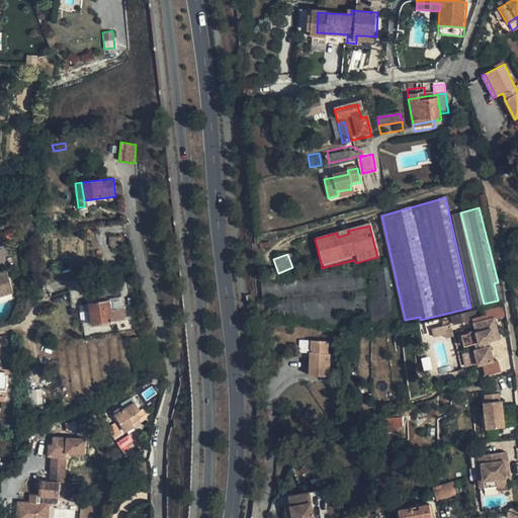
[(390,265),(366,267),(372,323),(396,320),(390,265)]
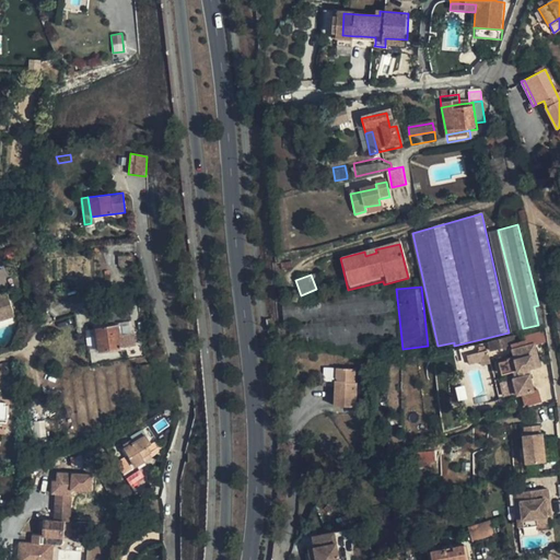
[(0,319),(15,316),(8,292),(0,294),(0,319)]
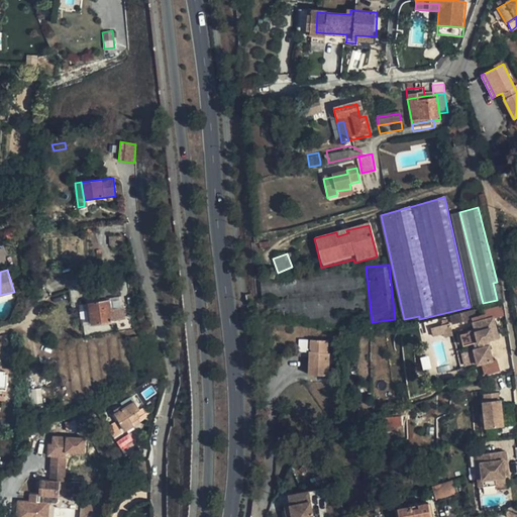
[(97,281),(99,299),(112,297),(110,277),(97,281)]
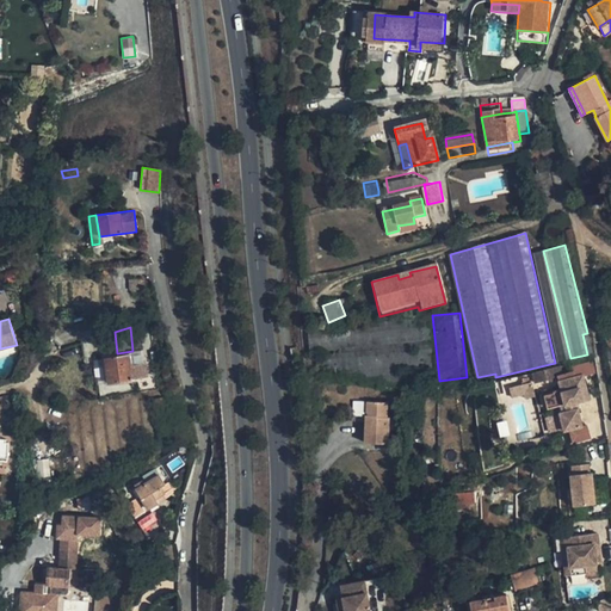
[(144,352),(129,355),(131,366),(146,364),(144,352)]
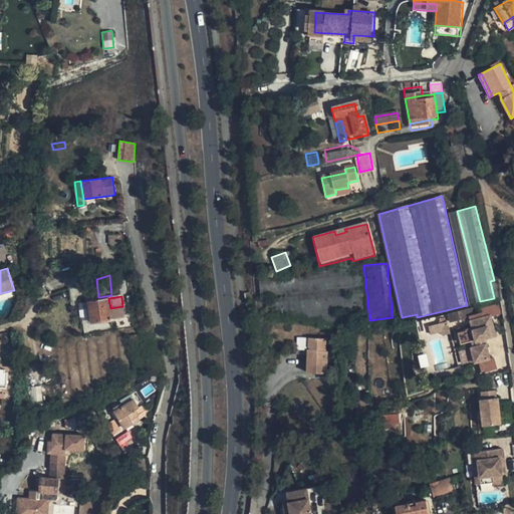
[(108,298),(88,301),(91,322),(124,317),(122,306),(110,308),(108,298)]
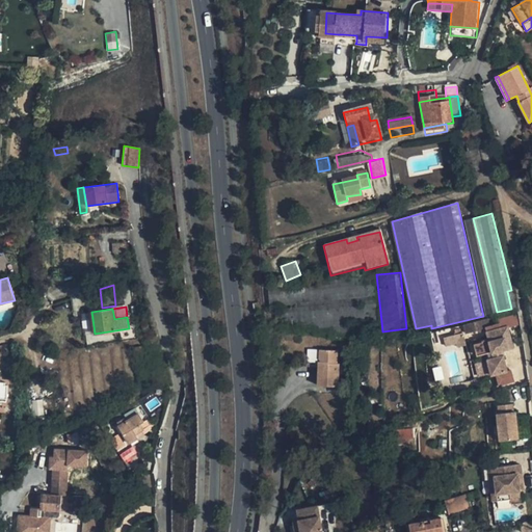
[(95,334),(91,312),(82,314),(85,335),(95,334)]
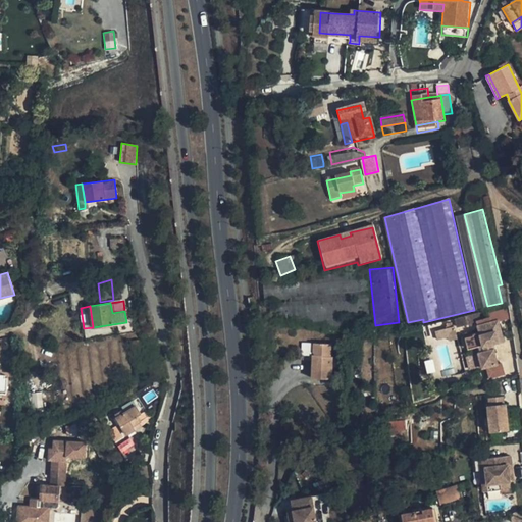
[(492,344),(503,341),(499,321),(509,318),(507,309),(489,313),(490,320),(488,320),(488,323),(483,324),(482,320),(480,320),(477,321),(480,333),(473,334),(473,331),(465,333),(466,337),(465,337),(468,349),(476,347),(478,356),(481,368),(486,367),(489,378),(505,374),(502,363),(498,364),(492,344)]
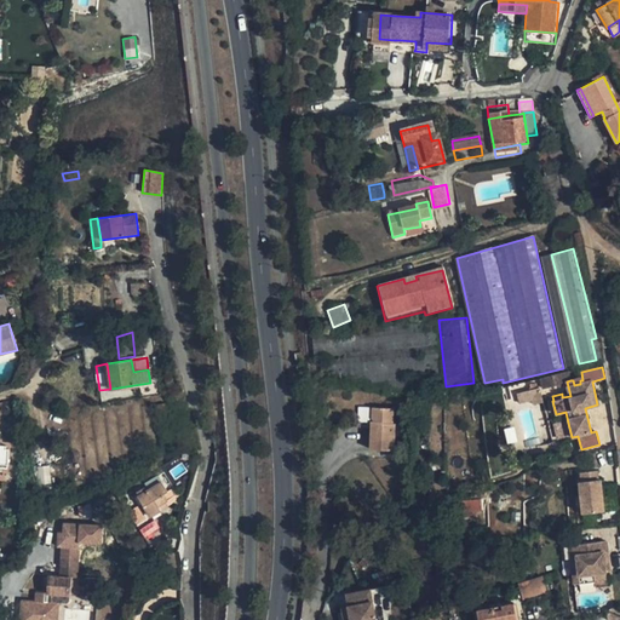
[(578,379),(575,369),(568,372),(569,379),(570,380),(573,380),(578,379)]
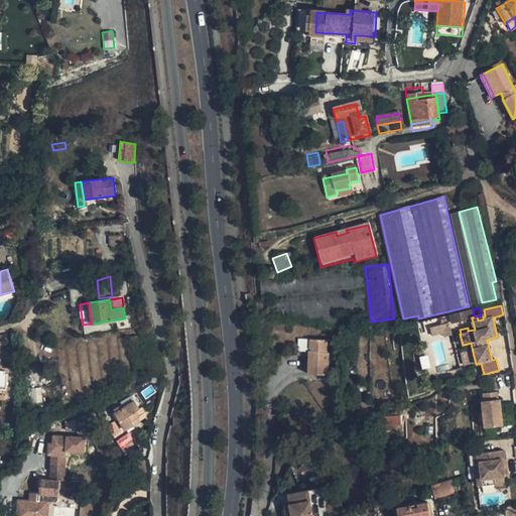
[(473,309),(448,314),(450,321),(474,315),(473,309)]
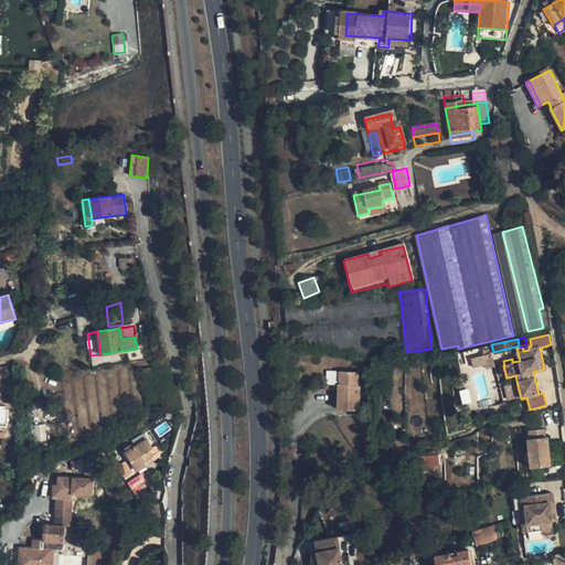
[(470,358),(472,368),(484,364),(484,369),(494,366),(491,353),(470,358)]
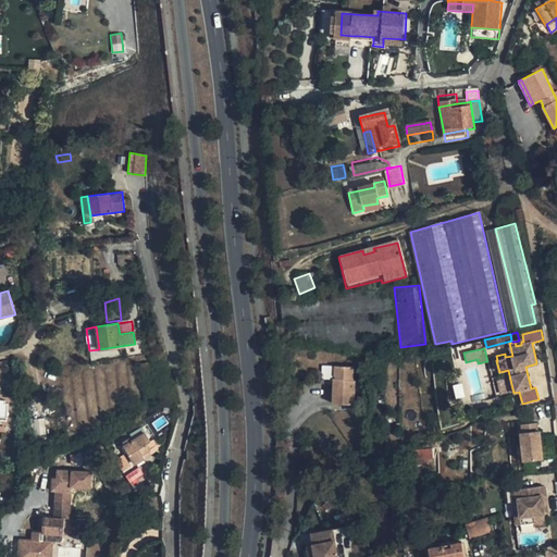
[(322,366),(322,379),(332,379),(332,366),(322,366)]
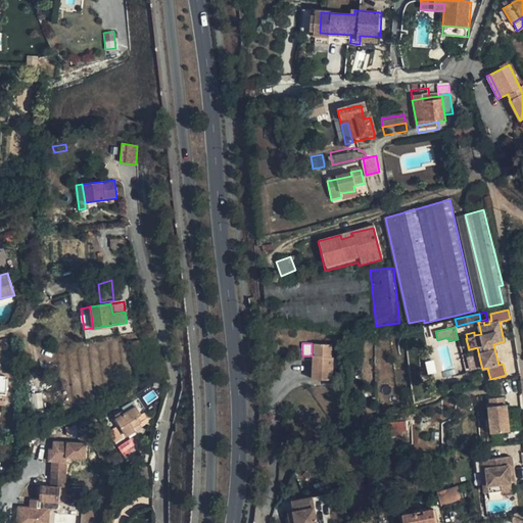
[(330,354),(331,344),(314,344),(314,353),(315,353),(315,355),(313,355),(313,357),(320,357),(320,361),(318,361),(317,370),(312,370),(312,379),(331,380),(332,354),(330,354)]
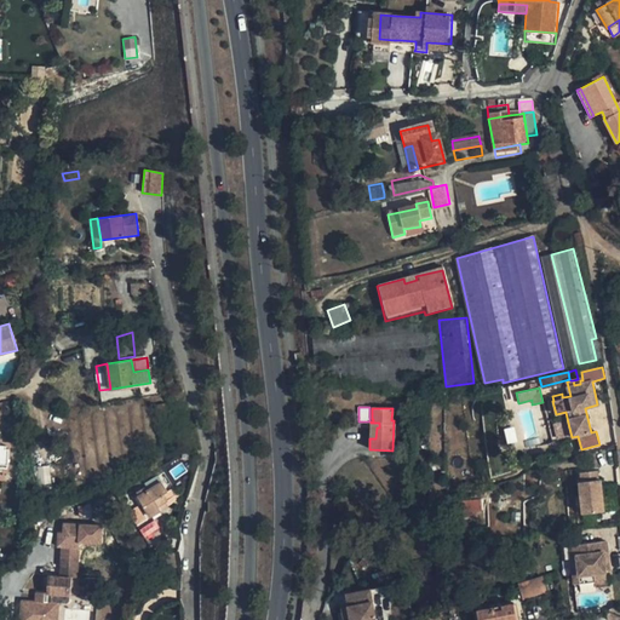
[(557,441),(572,437),(568,423),(554,426),(557,441)]
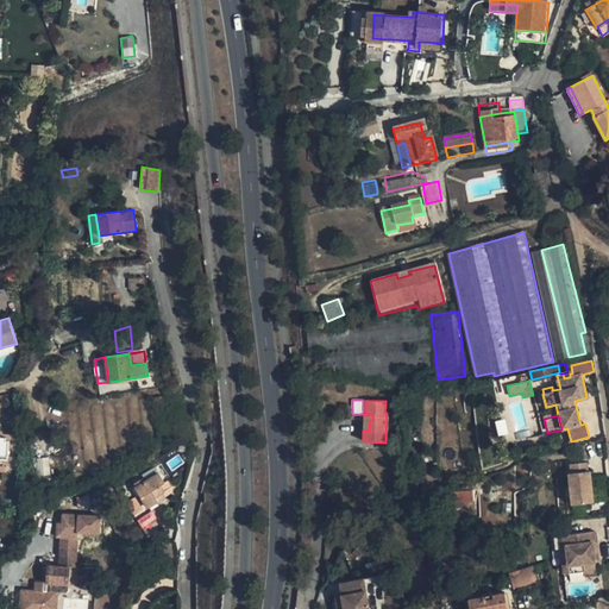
[(49,457),(36,458),(38,476),(50,475),(49,457)]
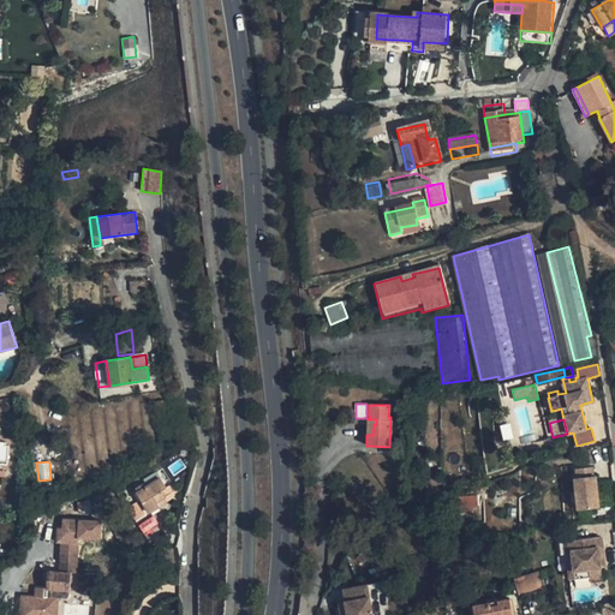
[(578,509),(599,507),(596,476),(593,476),(593,466),(575,469),(577,477),(575,477),(578,509)]
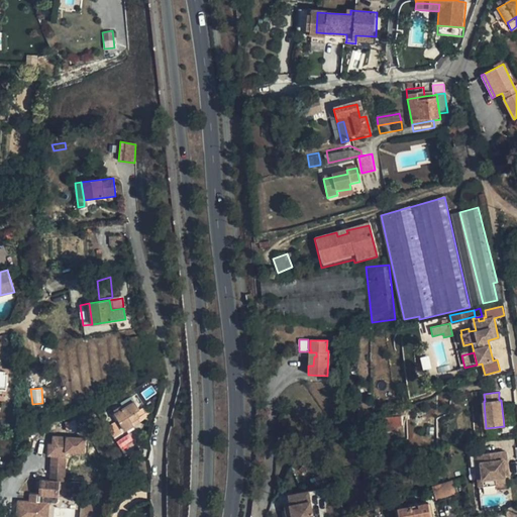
[(112,408),(115,413),(134,402),(131,397),(112,408)]
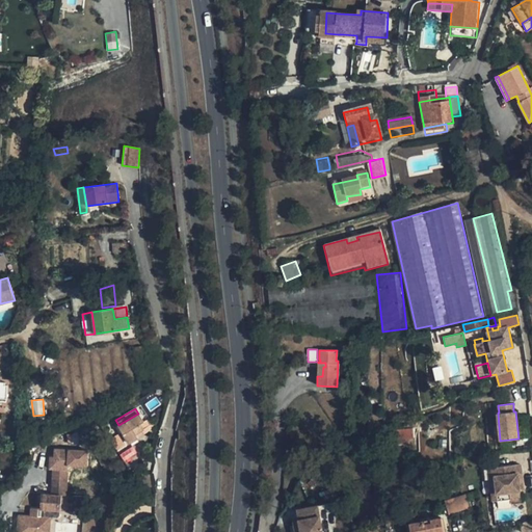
[(118,425),(129,444),(138,439),(136,434),(143,430),(140,424),(143,422),(138,414),(118,425)]
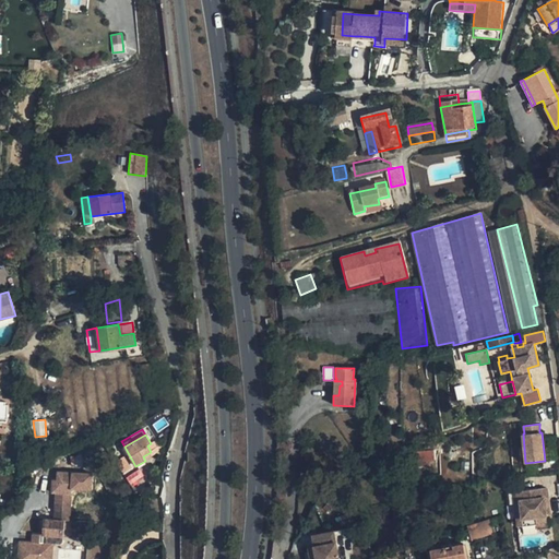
[(156,440),(151,443),(147,445),(151,452),(153,455),(162,449),(156,440)]
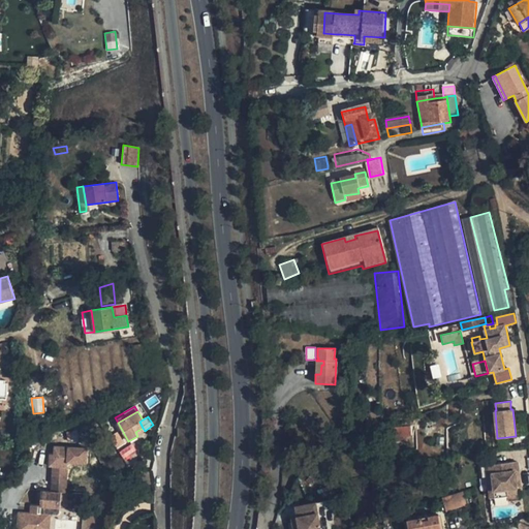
[(395,428),(396,438),(411,437),(410,426),(395,428)]
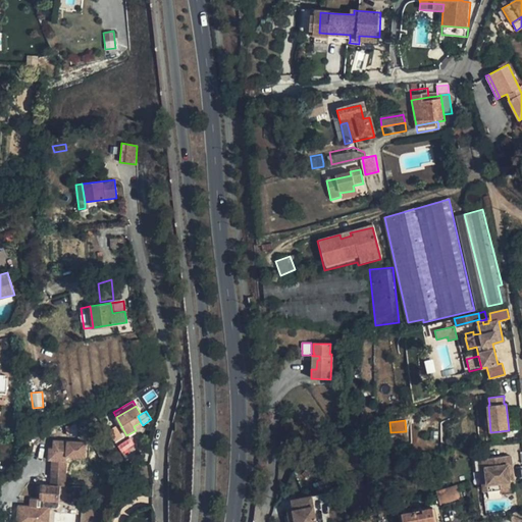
[(109,431),(115,442),(124,437),(117,426),(109,431)]
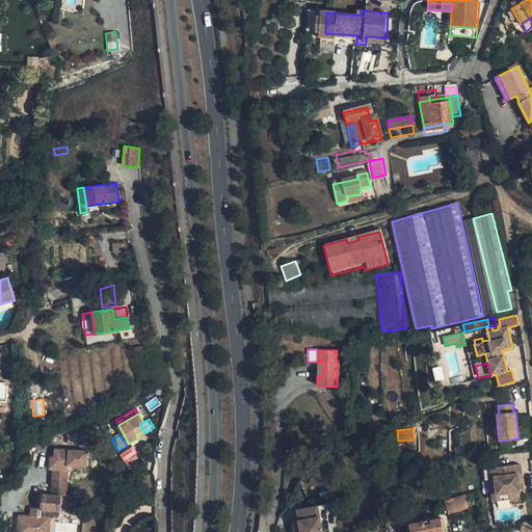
[(133,447),(120,453),(125,464),(138,458),(133,447)]
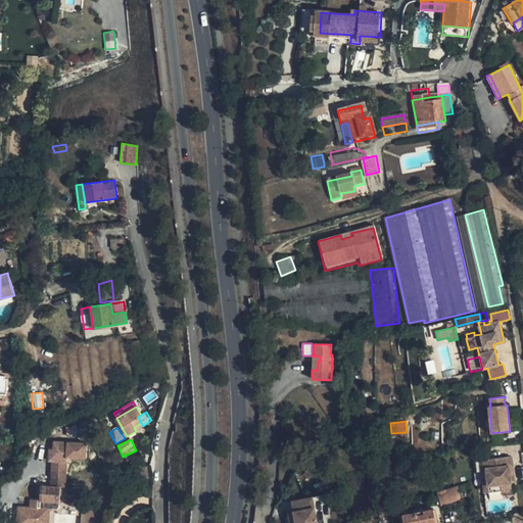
[(51,474),(66,475),(67,458),(84,459),(85,443),(53,441),(53,449),(49,449),(48,461),(52,461),(51,474)]
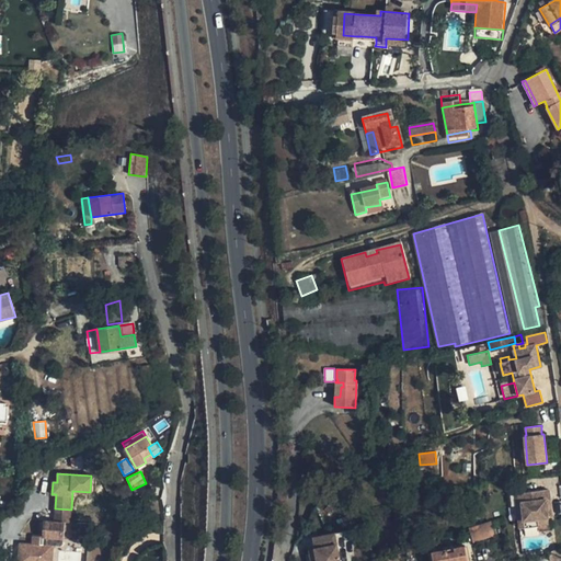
[(522,505),(525,528),(538,526),(539,530),(549,529),(548,517),(551,517),(551,510),(547,510),(546,500),(549,500),(549,490),(515,493),(516,506),(522,505)]
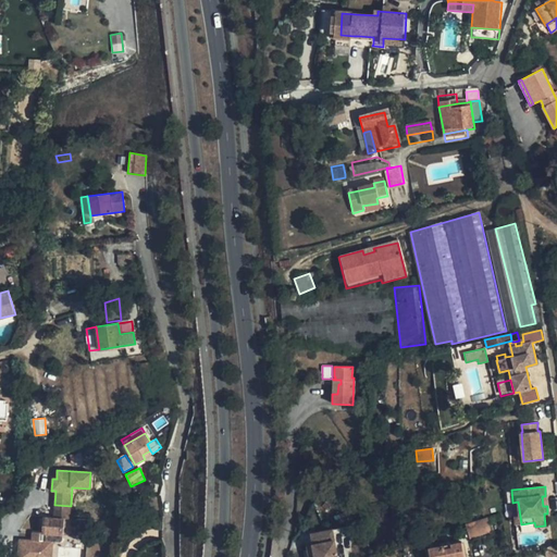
[(53,518),(70,519),(71,506),(54,505),(53,518)]
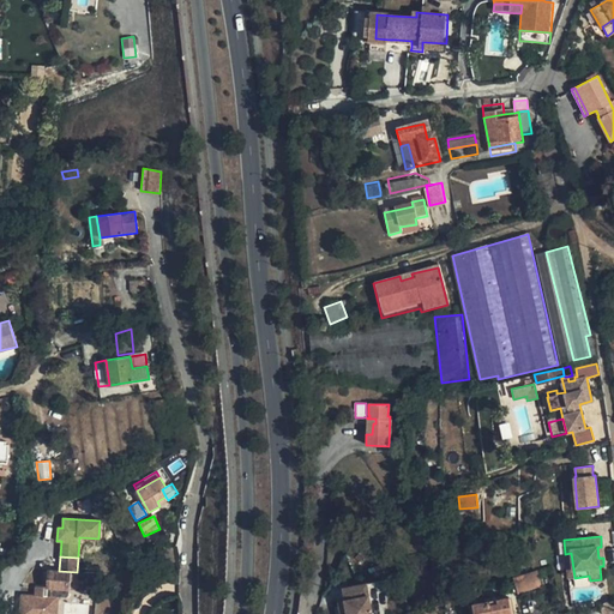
[(43,596),(22,595),(19,613),(56,613),(58,597),(55,597),(55,588),(89,590),(90,582),(97,582),(98,573),(77,572),(59,571),(48,570),(47,588),(44,588),(43,596)]
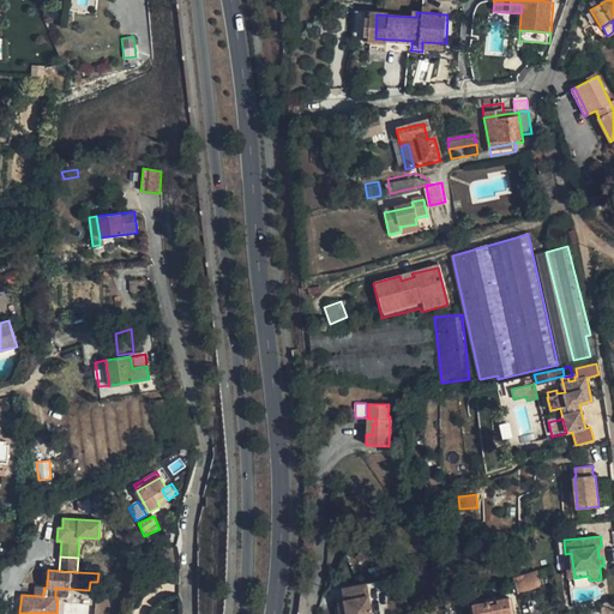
[(515,577),(518,591),(541,584),(537,571),(515,577)]
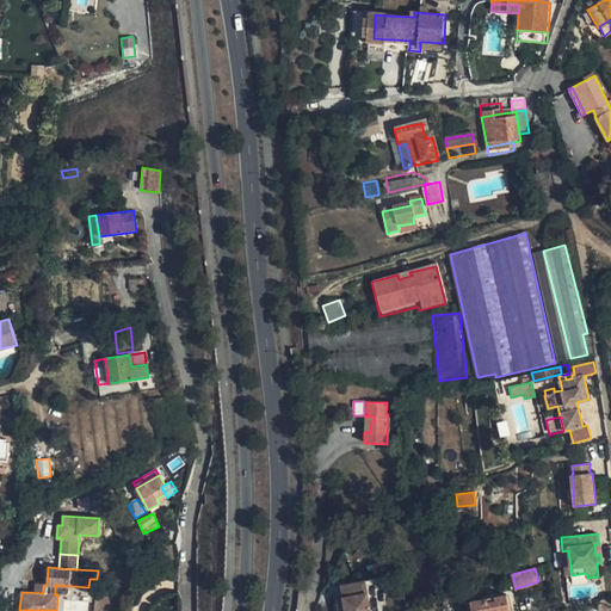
[(370,610),(364,575),(340,580),(344,597),(337,598),(338,610),(370,610)]
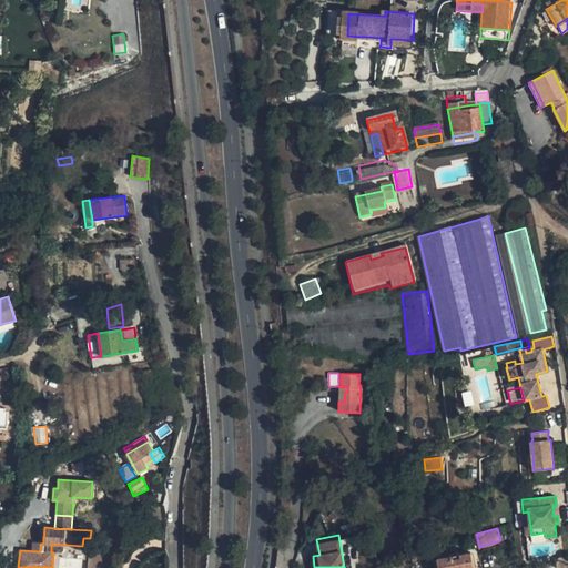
[(437,559),(438,567),(474,567),(472,553),(437,559)]
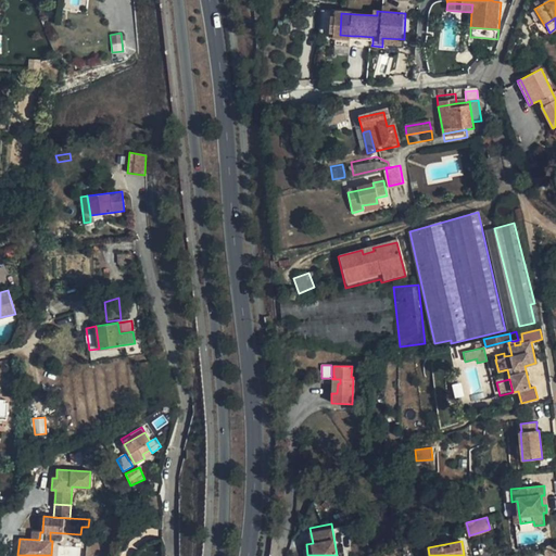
[(548,545),(546,546),(545,548),(544,552),(544,554),(546,555),(545,555),(554,555),(555,555),(555,553),(555,548),(555,547),(553,546),(552,545),(548,545)]
